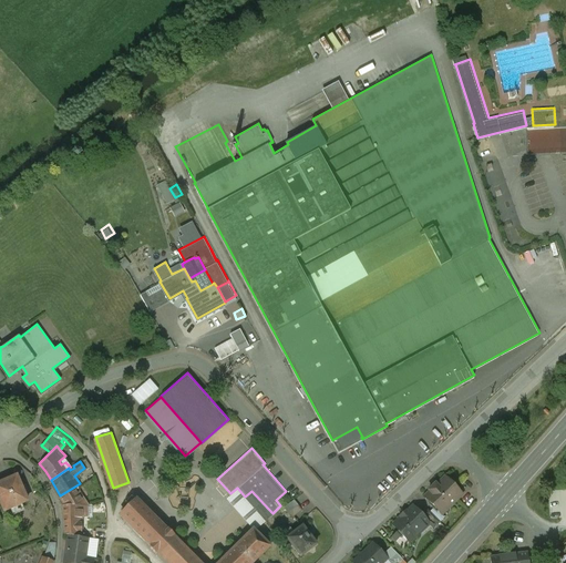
[(17,473),(0,480),(0,495),(6,508),(11,504),(14,511),(24,507),(21,500),(28,498),(21,483),(23,482),(19,472),(17,473)]
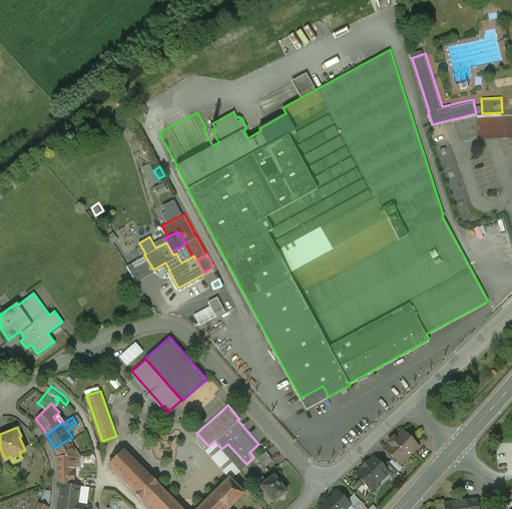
[(403,428),(395,436),(389,441),(390,442),(385,447),(394,456),(400,462),(418,444),(403,428)]
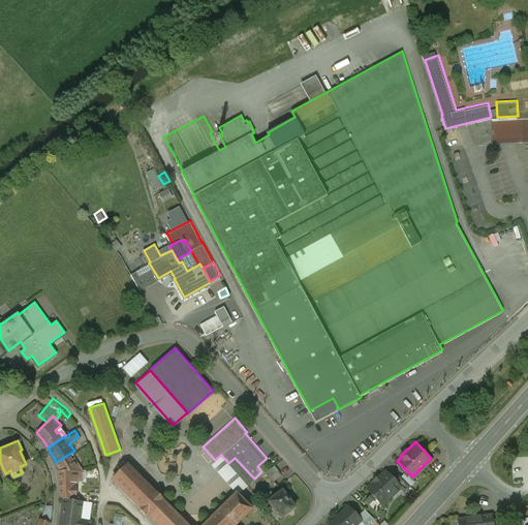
[(71,453),(56,462),(60,468),(61,495),(78,498),(78,474),(83,474),(83,468),(71,453)]
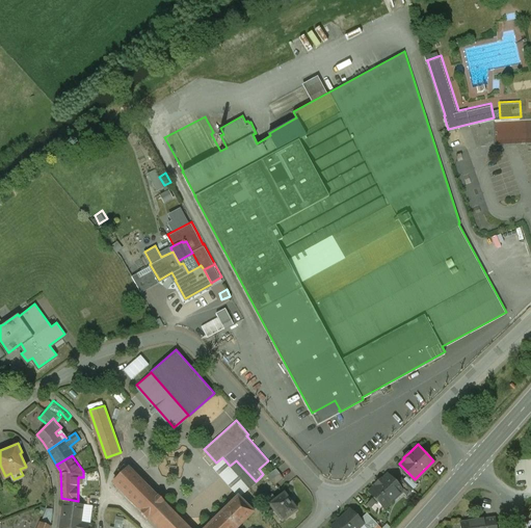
[(157,494),(129,466),(113,480),(142,509),(141,510),(147,516),(148,515),(147,515),(162,499),(163,500),(164,499),(158,493),(157,494)]
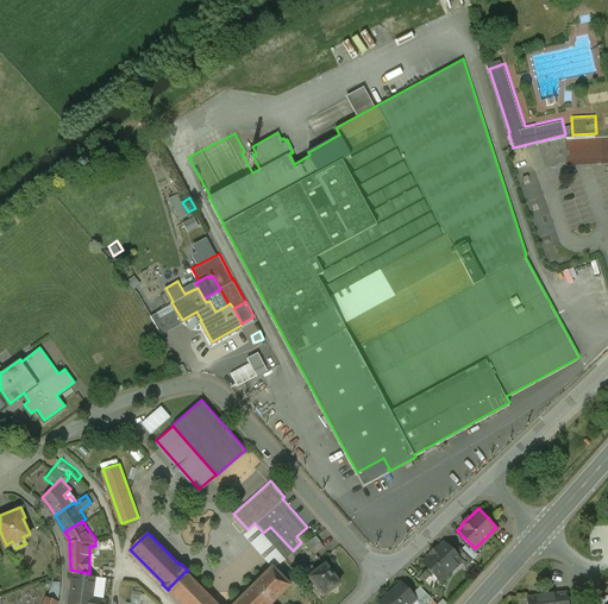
[(317,533),(306,541),(309,547),(321,539),(317,533)]
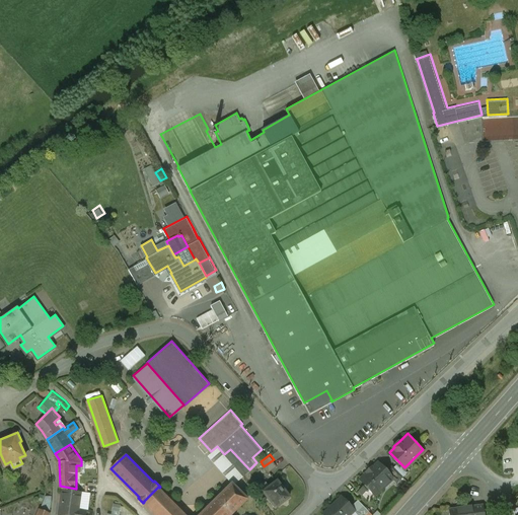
[(274,459),(264,466),(268,471),(277,464),(274,459)]
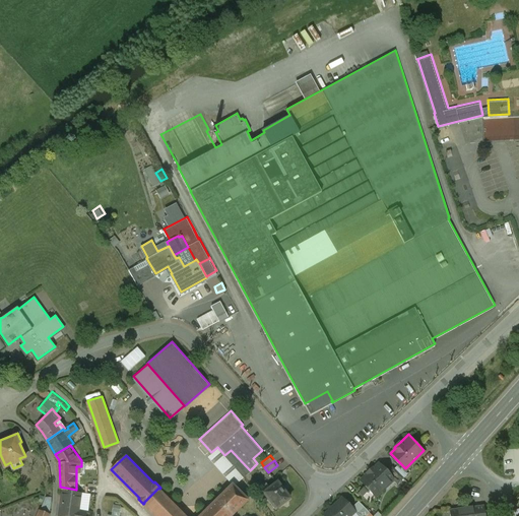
[(379,461),(373,467),(362,478),(362,477),(361,478),(376,494),(393,477),(394,476),(388,470),(379,461)]
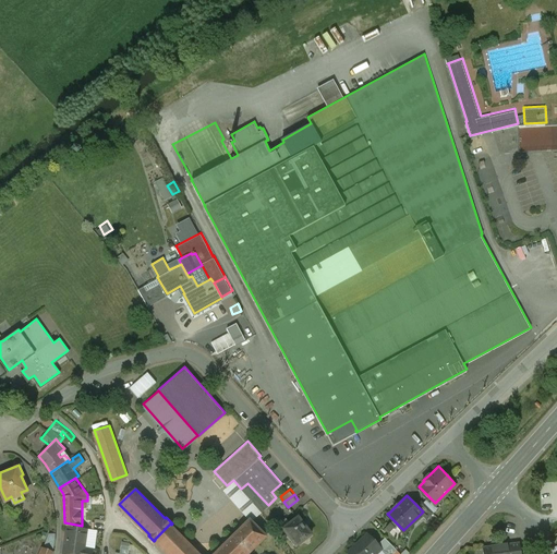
[(435,503),(428,496),(423,501),(433,510),(438,506),(435,503)]
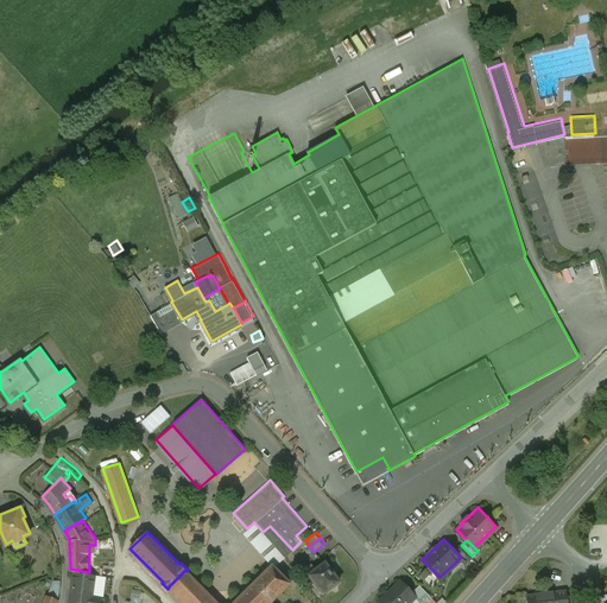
[(461,545),(460,544),(454,550),(461,557),(460,558),(465,563),(472,556),(461,545)]
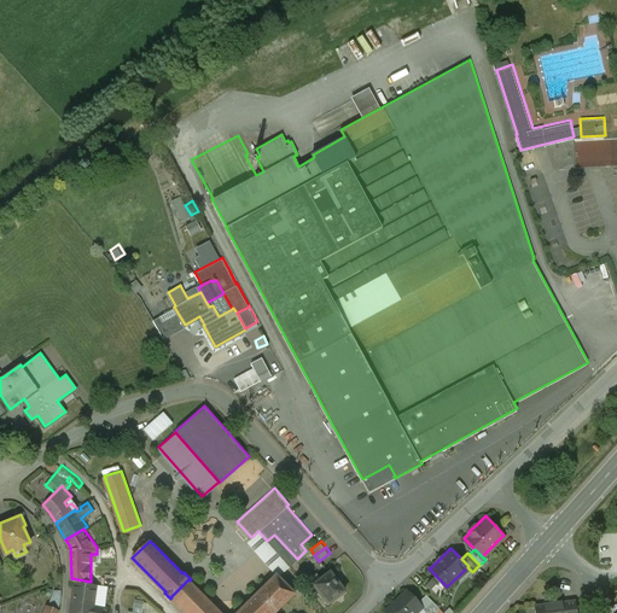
[(335,577),(330,570),(321,577),(320,577),(320,578),(314,583),(329,602),(345,589),(339,582),(336,577),(335,577)]
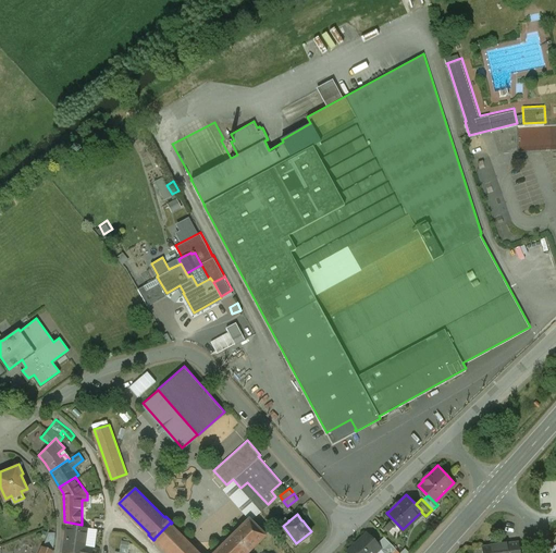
[(286,515),(279,520),(283,526),(288,521),(288,520),(289,520),(286,515)]
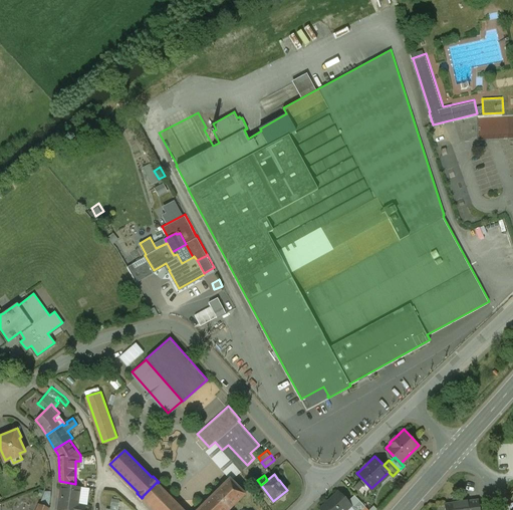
[(157,482),(142,497),(143,497),(155,509),(226,509),(245,492),(230,478),(196,509),(184,509),(158,483),(157,482)]
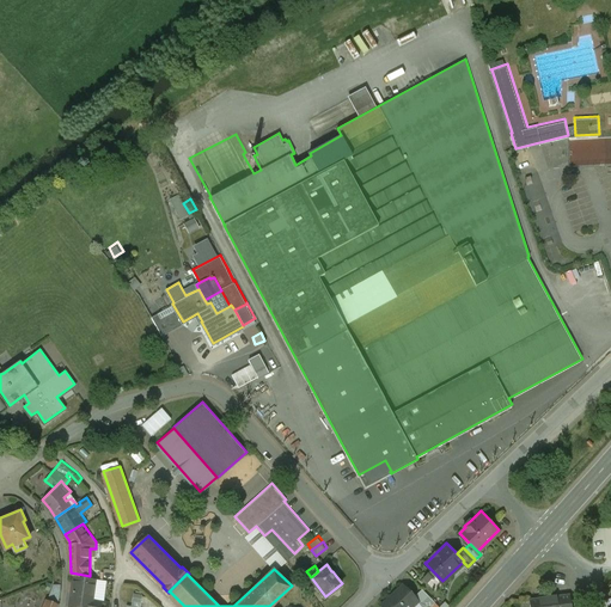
[(90,576),(74,575),(71,602),(71,604),(85,605),(85,606),(107,606),(108,600),(98,599),(99,594),(93,593),(95,577),(90,576)]
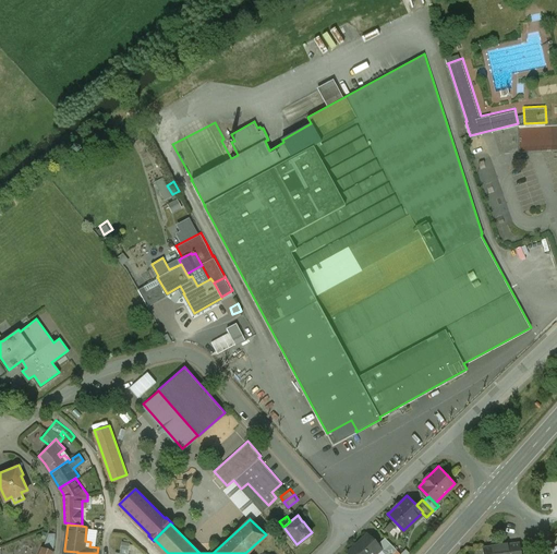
[(367,531),(347,551),(349,553),(373,553),(380,548),(382,546),(377,542),(367,531)]
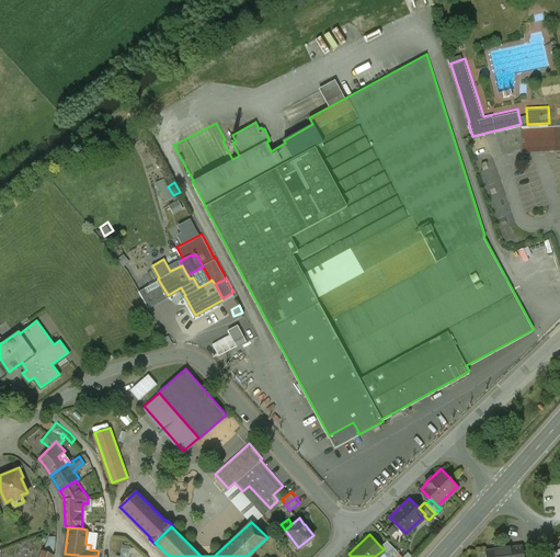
[(50,535),(45,549),(54,553),(56,541),(56,535),(50,535)]
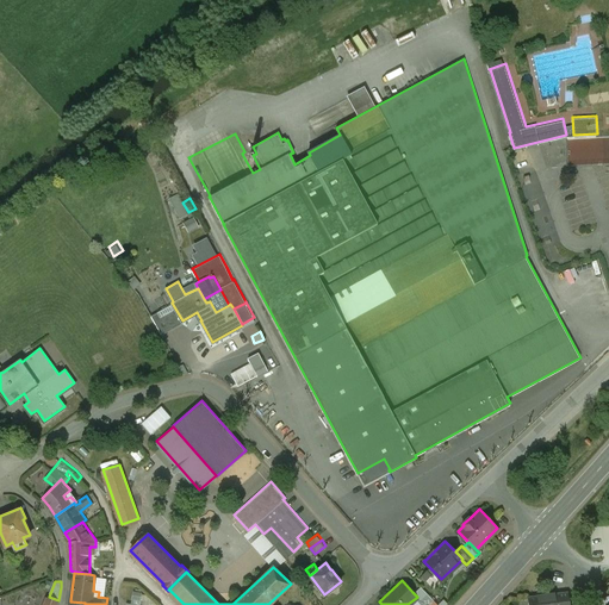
[(426,604),(434,598),(421,585),(412,592),(417,597),(416,598),(423,604),(426,604)]
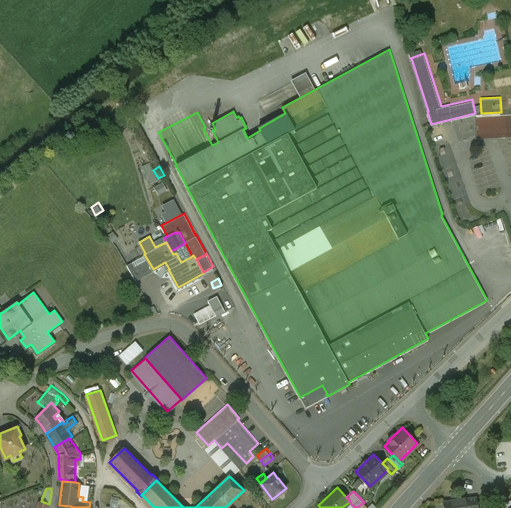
[(478,507),(477,495),(443,500),(443,507),(478,507)]
